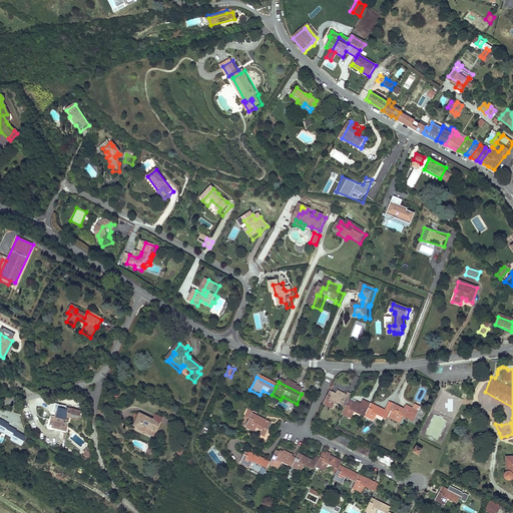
[(330,393),(323,408),(332,412),(335,406),(344,411),(348,402),(349,401),(351,397),(348,395),(347,397),(337,393),(336,396),(335,398),(333,397),(334,395),(330,393)]
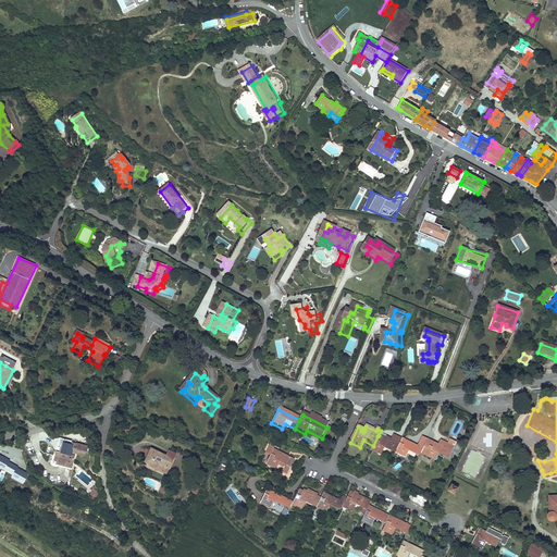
[(71,440),(60,436),(58,445),(62,446),(61,452),(59,452),(58,456),(52,454),(49,462),(60,466),(61,462),(70,465),(71,466),(74,456),(71,455),(72,449),(85,453),(87,446),(70,442),(71,440)]
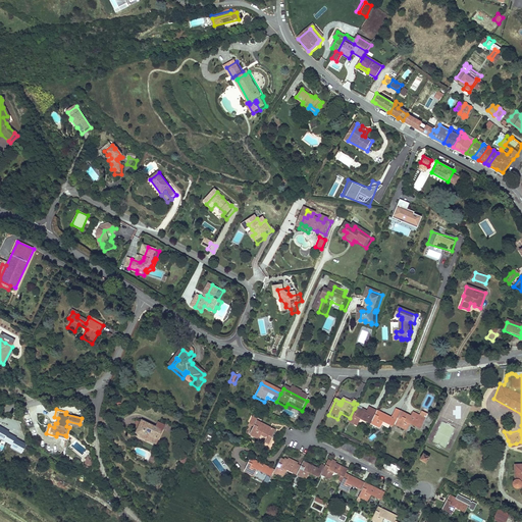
[(369,427),(373,418),(366,415),(354,409),(350,418),(348,423),(357,428),(360,423),(369,427)]
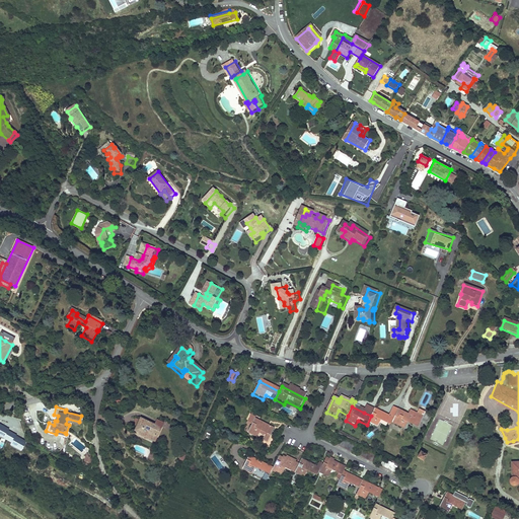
[(371,416),(374,411),(367,406),(365,411),(364,413),(371,416)]
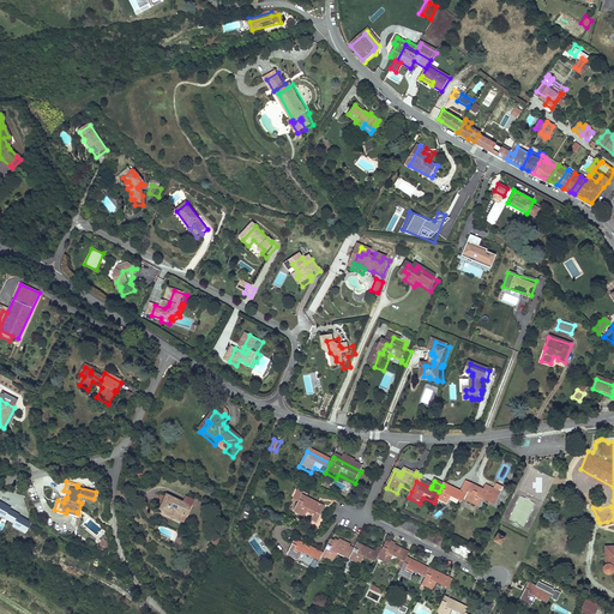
[(439,492),(434,503),(446,507),(447,504),(456,507),(457,504),(462,506),(463,503),(467,497),(443,485),(443,486),(439,492)]
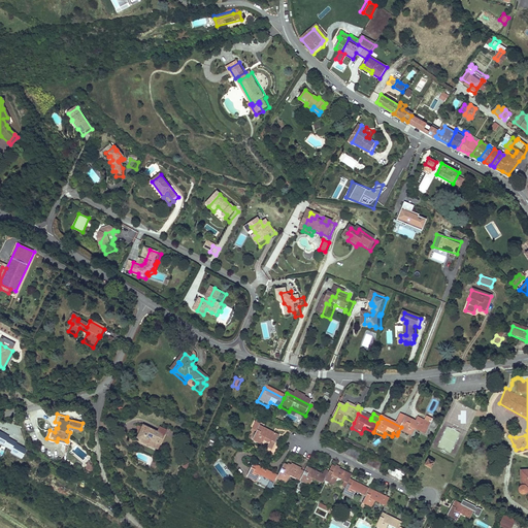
[(415,423),(405,419),(401,427),(398,432),(410,438),(414,432),(425,437),(425,436),(433,421),(426,418),(424,422),(417,419),(415,423)]
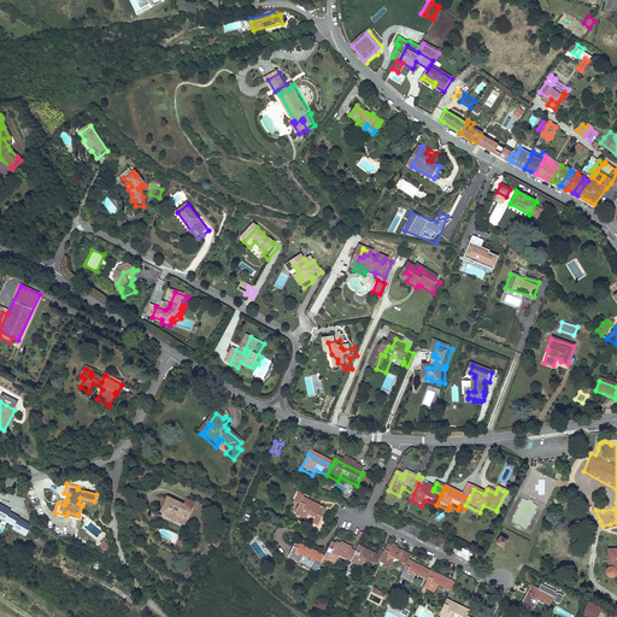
[(503,512),(511,494),(506,492),(497,510),(503,512)]
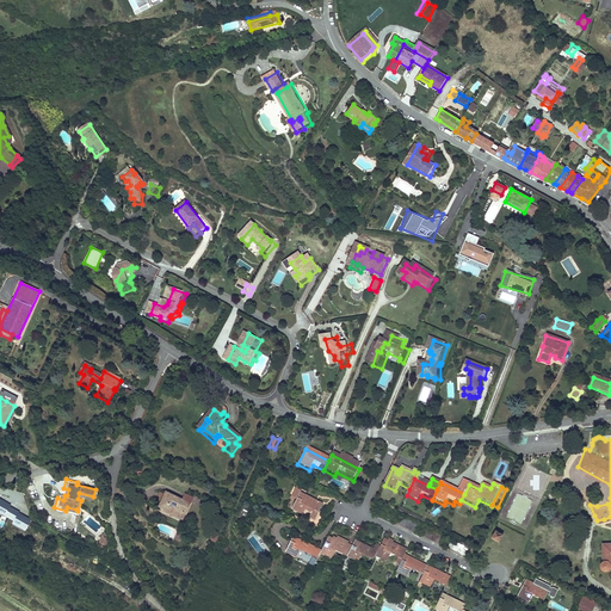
[(319,517),(322,508),(300,498),(302,493),(296,491),(290,500),(296,503),(291,513),(303,519),(307,511),(319,517)]
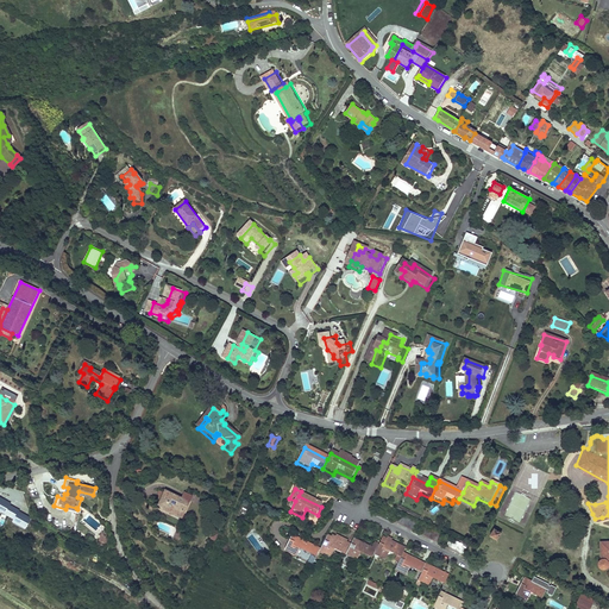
[(506,515),(520,522),(531,498),(516,491),(506,515)]
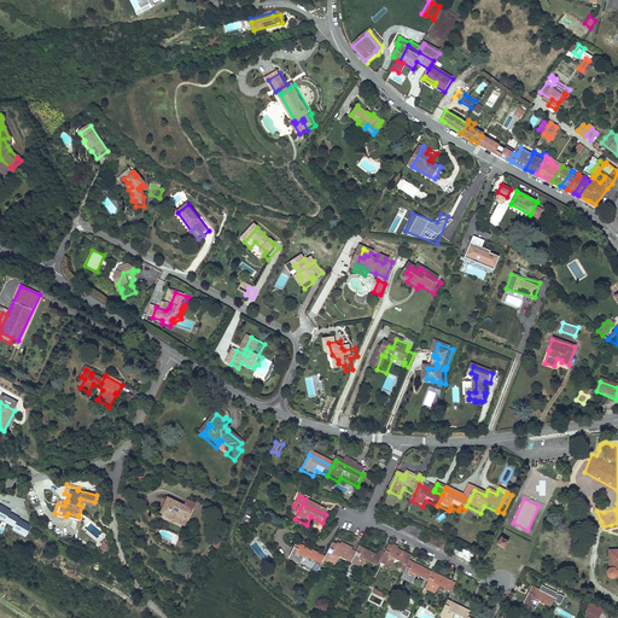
[(186,520),(191,511),(184,507),(167,500),(165,502),(163,507),(161,512),(167,516),(165,518),(180,525),(184,519),(186,520)]
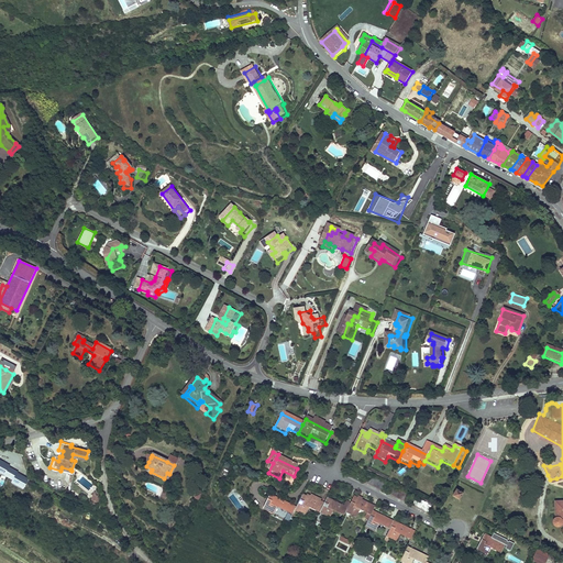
[(526,471),(515,456),(507,463),(522,483),(531,476),(526,471)]
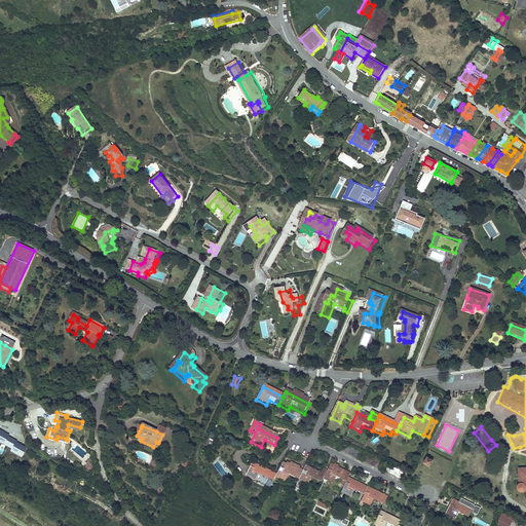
[(0,442),(23,454),(28,445),(0,429),(0,442)]
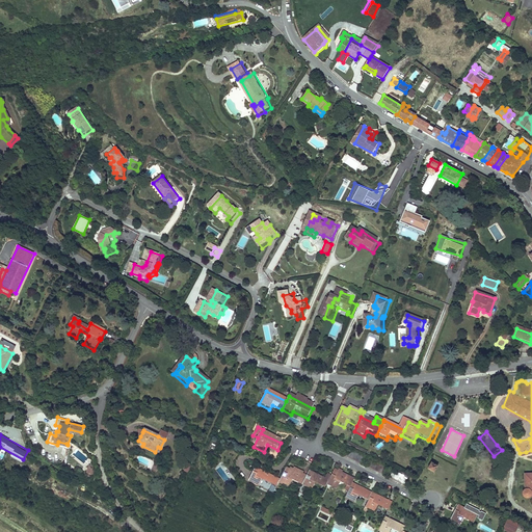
[(357,455),(350,451),(347,457),(354,461),(357,455)]
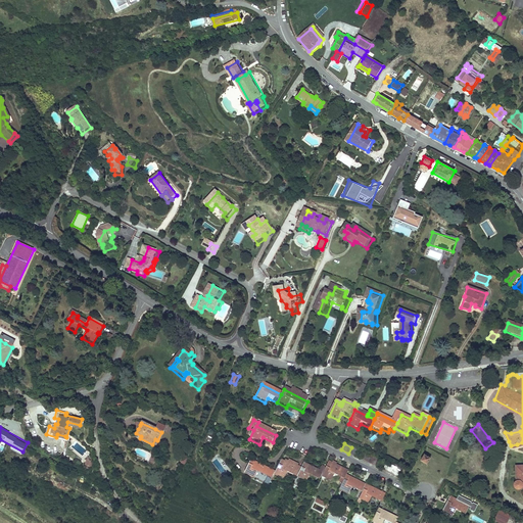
[(359,450),(351,447),(348,454),(355,457),(359,450)]
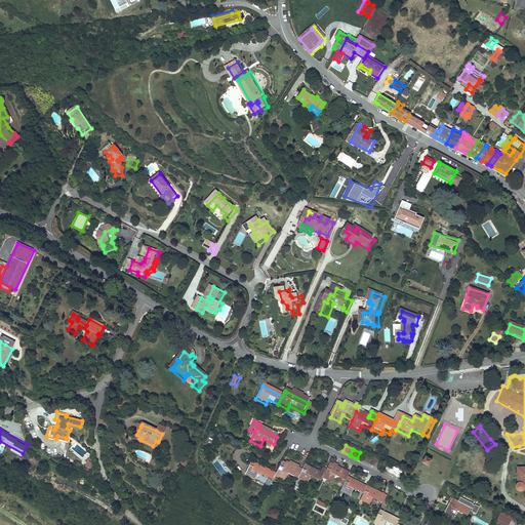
[(373,459),(366,455),(363,461),(370,466),(373,459)]
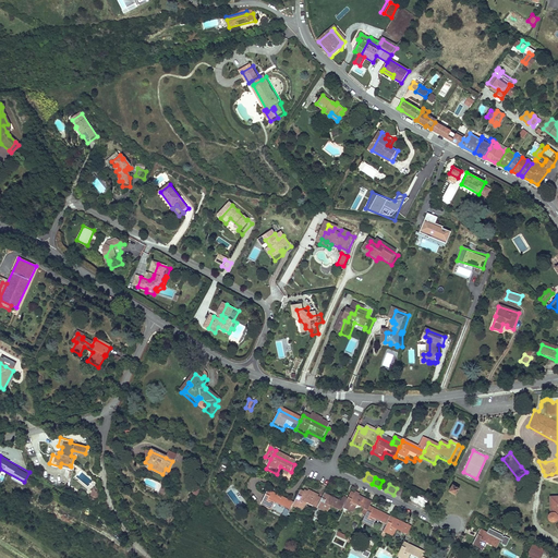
[(459,488),(451,485),(448,493),(456,496),(459,488)]
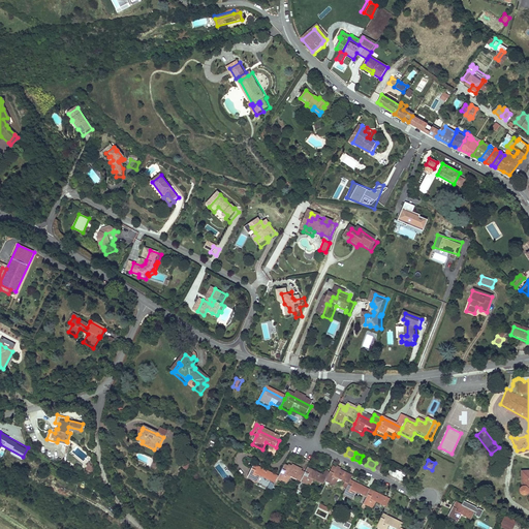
[(75,476),(79,471),(71,467),(72,465),(65,461),(64,464),(65,468),(68,471),(69,473),(75,476)]
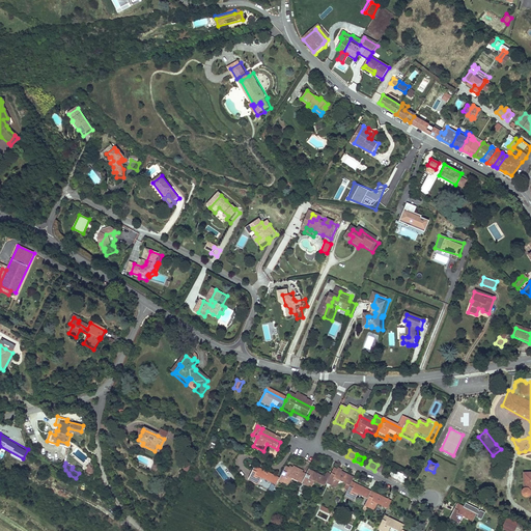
[(85,474),(90,476),(93,466),(88,464),(85,474)]
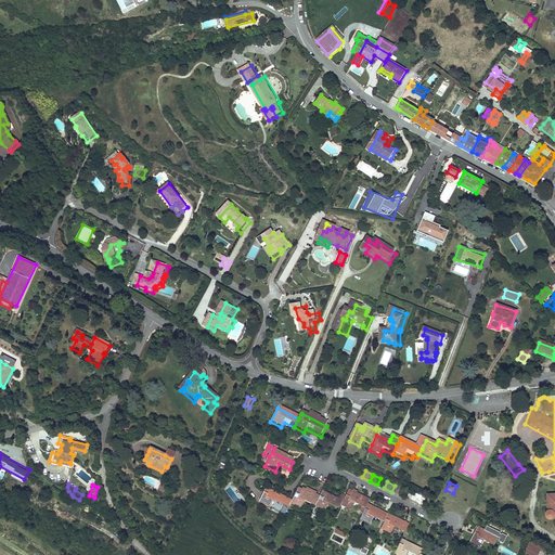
[(402,489),(395,486),(391,492),(399,495),(402,489)]
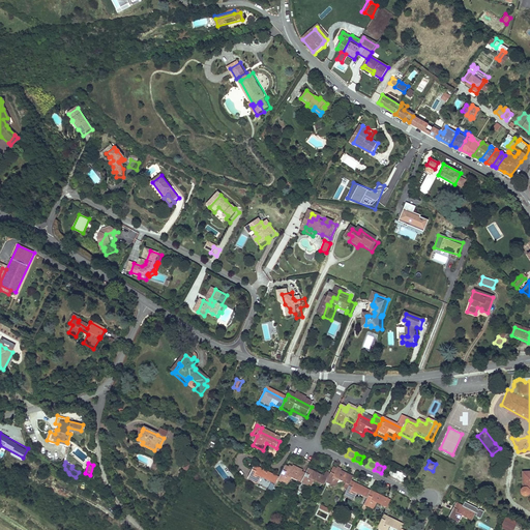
[(277,482),(278,480),(254,468),(246,481),(272,494),(277,482)]
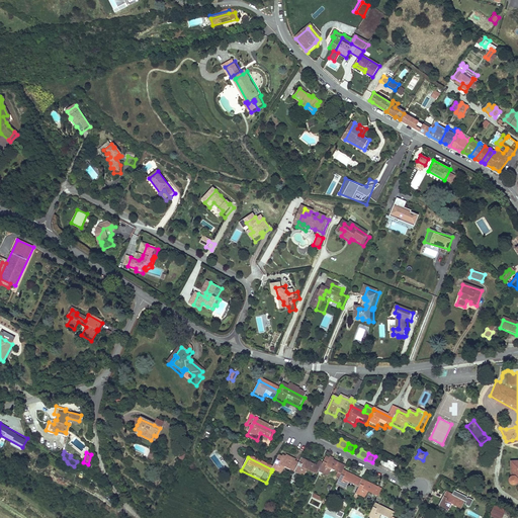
[(297,467),(278,457),(272,469),(271,471),(281,477),(284,470),(293,475),(297,467)]
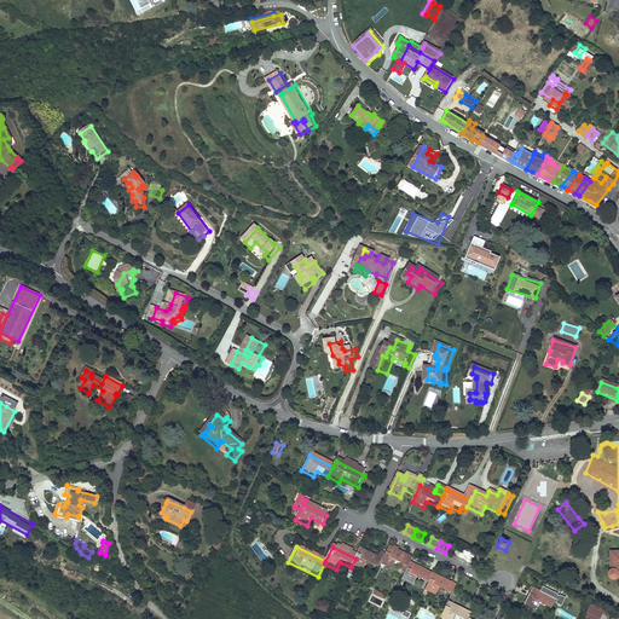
[(377,559),(359,550),(356,559),(351,567),(362,573),(365,566),(377,572),(380,566),(385,556),(380,554),(377,559)]
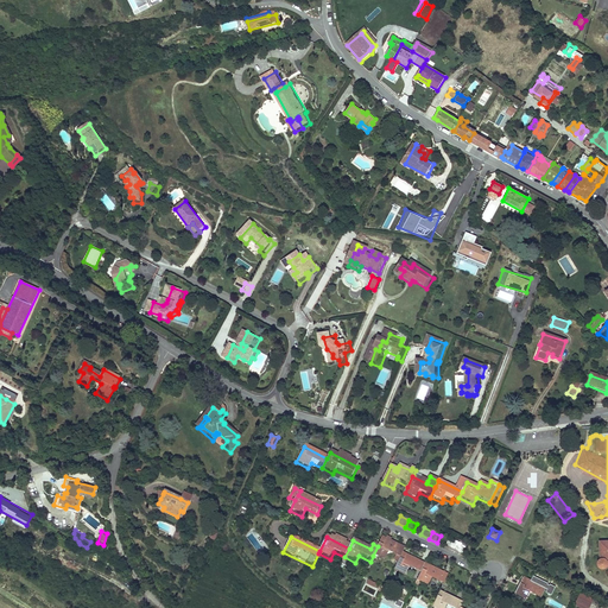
[(404,551),(381,540),(378,546),(373,556),(384,561),(387,553),(399,559),(401,555),(404,551)]
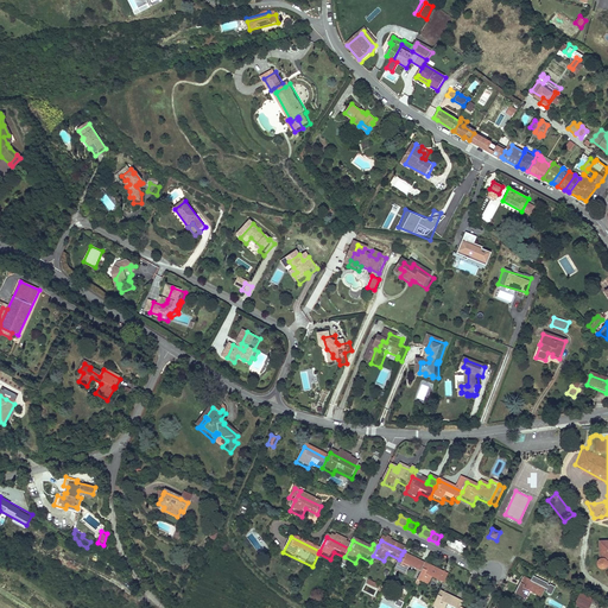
[(424,567),(401,555),(399,559),(394,570),(405,576),(409,570),(419,576),(424,567)]
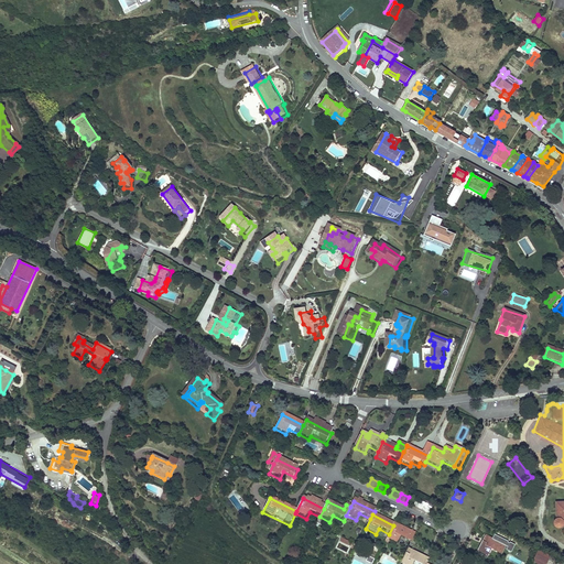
[(415,535),(393,525),(389,534),(386,540),(397,545),(400,540),(411,545),(415,535)]
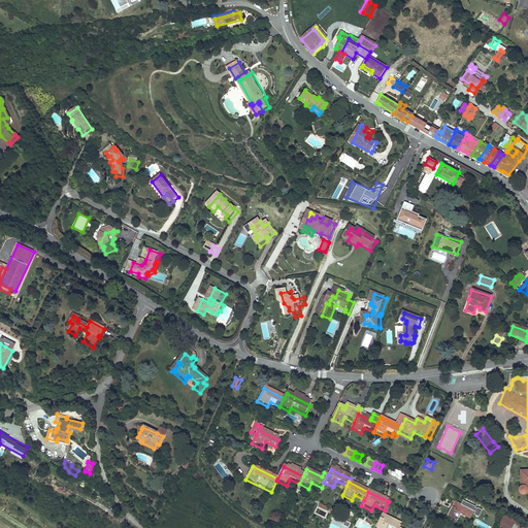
[(470,522),(474,514),(455,504),(449,518),(458,523),(461,517),(470,522)]
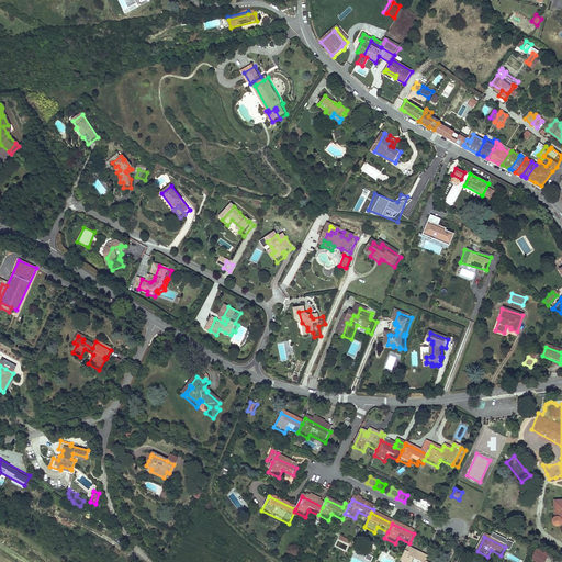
[(425,561),(427,559),(406,549),(398,561),(411,561),(412,561),(413,561),(425,561)]
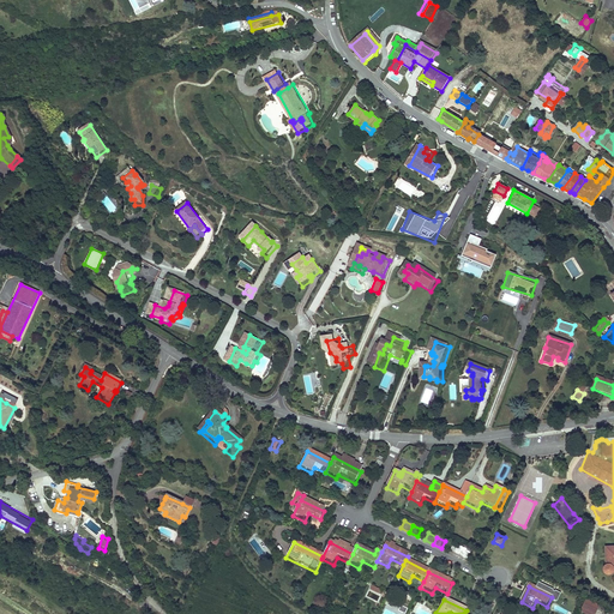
[(596,613),(599,609),(588,603),(584,611),(590,613),(596,613)]
